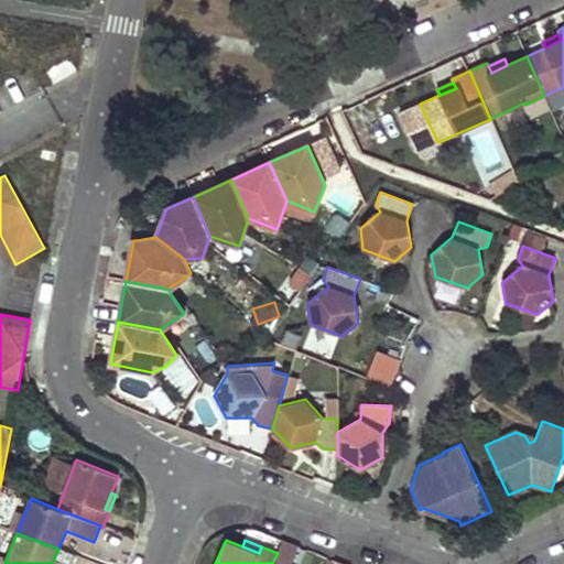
[(292,563),(299,548),(282,540),(278,553),(272,563),(292,563)]
